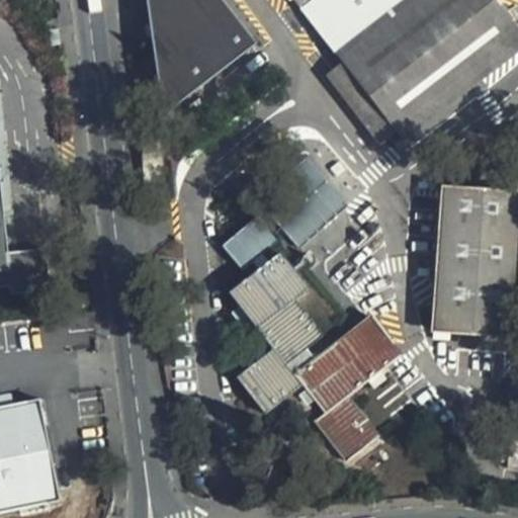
[(145,0),(162,118),(257,45),(222,0),(145,0)]
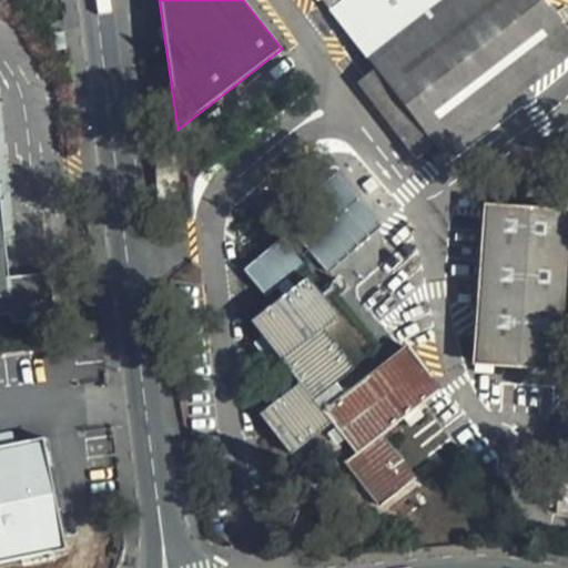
[(567,32),(543,0),(322,0),(375,69),(434,144),(442,154),(567,57),(567,32)]
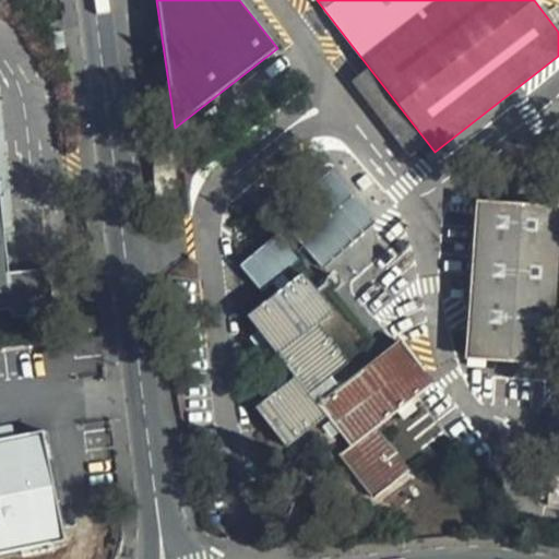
[(427,142),(369,68),(351,82),(408,157),(427,142)]
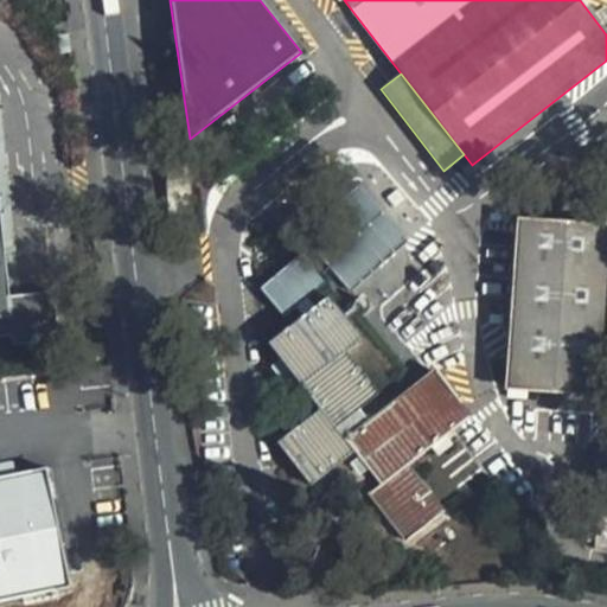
[(0,305),(16,304),(0,168),(0,305)]
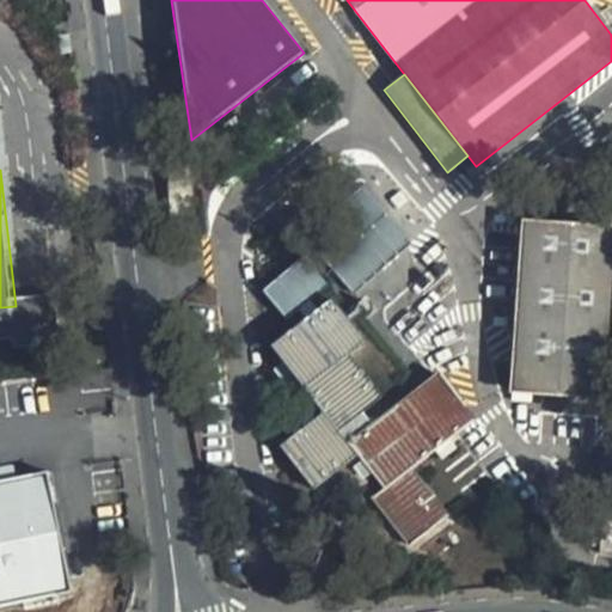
[(411,243),(362,188),(304,238),(353,295),(411,243)]
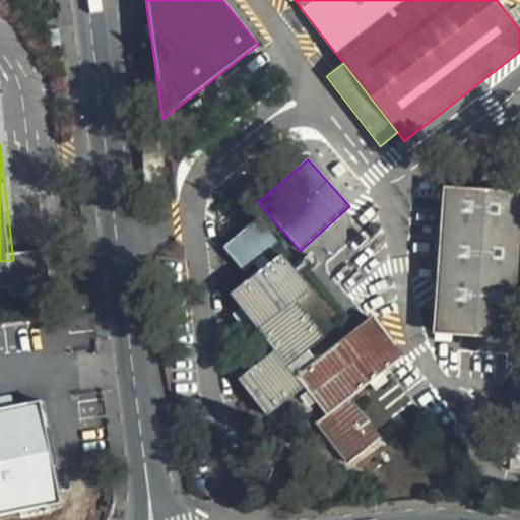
[(519,258),(519,189),(440,186),(434,333),(516,337),(519,258)]
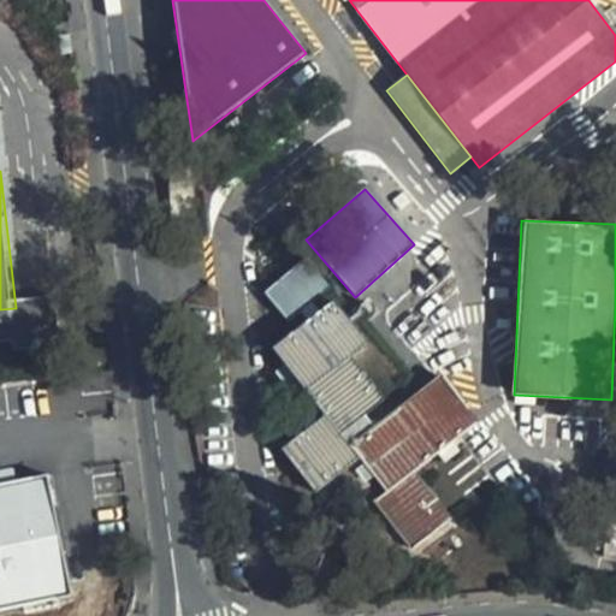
[(309,321),(273,349),(326,416),(282,450),(315,492),(359,460),(350,449),(351,448),(365,465),(374,477),(386,492),(375,501),(394,525),(402,534),(413,549),(452,519),(415,471),(479,422),(443,377),(375,430),(365,415),(381,402),(349,359),(367,344),(333,302),(319,314),(311,303),(330,288),(304,259),(265,294),(289,323),(302,312),(309,321)]
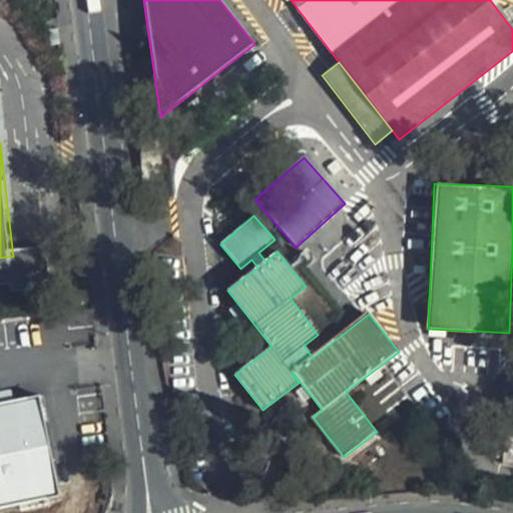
[(44,383),(0,391),(0,498),(62,486),(44,383)]
